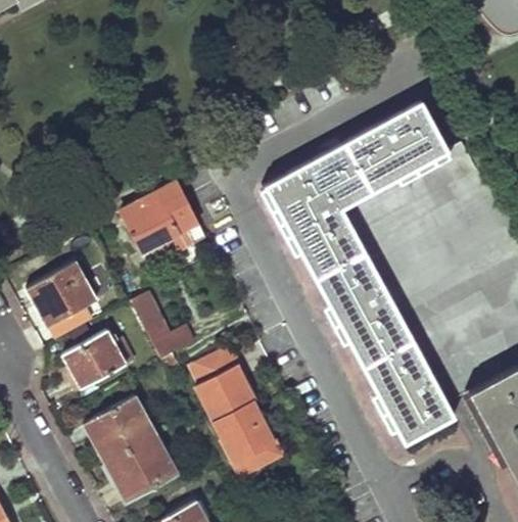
[(0,0),(0,9),(17,0),(19,0),(25,8),(39,0),(0,0)]
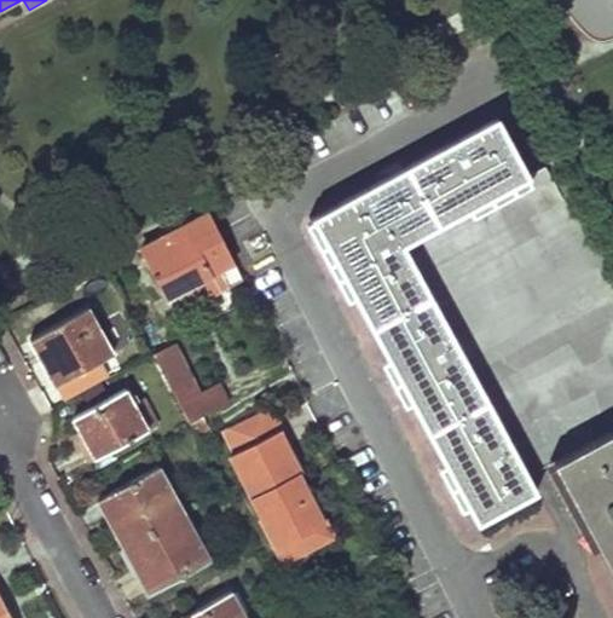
[(364,194),(317,219),(404,380),(461,484),(481,521),(539,491),(531,475),(556,463),(582,510),(612,566),(612,263),(559,162),(532,178),(501,120),(456,144),(364,194)]
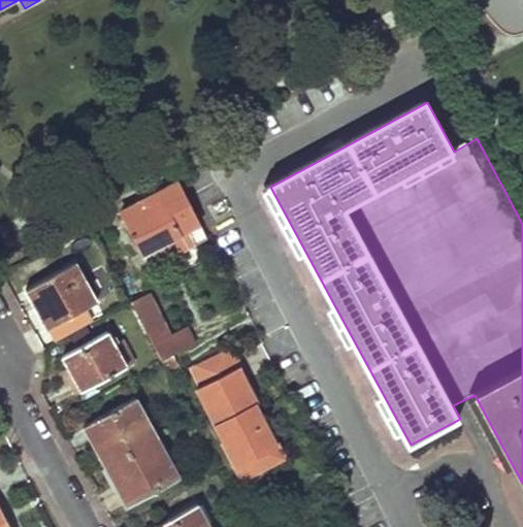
[(210,241),(182,187),(124,217),(145,256),(191,233),(198,248),(210,241)]
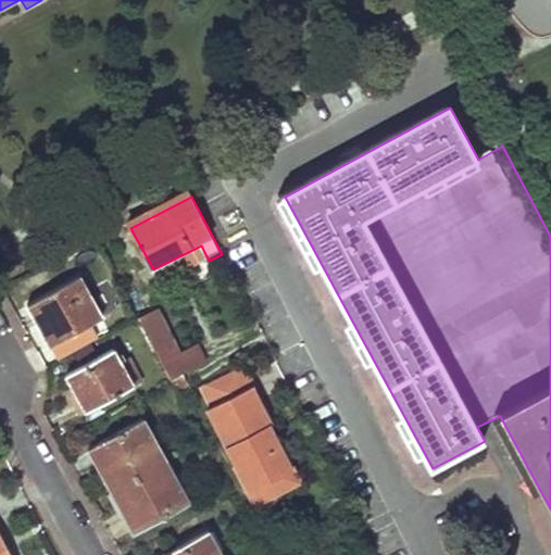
[(51,349),(103,320),(82,278),(28,306),(51,349)]
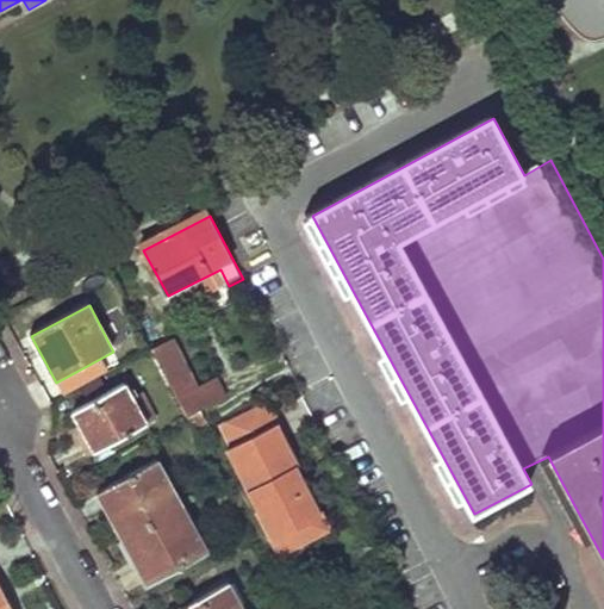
[(190,417),(226,399),(217,379),(198,389),(175,341),(155,352),(190,417)]
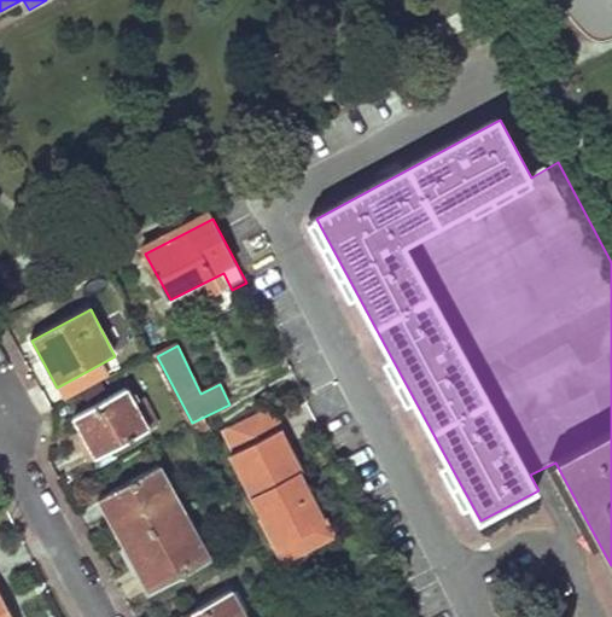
[(75,420),(99,461),(161,428),(149,405),(139,409),(129,391),(75,420)]
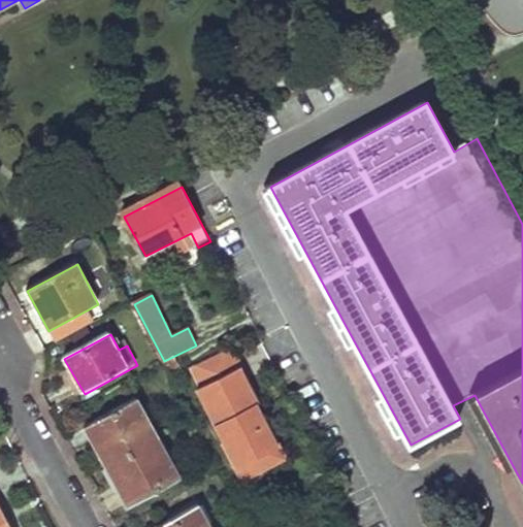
[(193,368),(214,358),(205,341),(185,353),(193,368)]
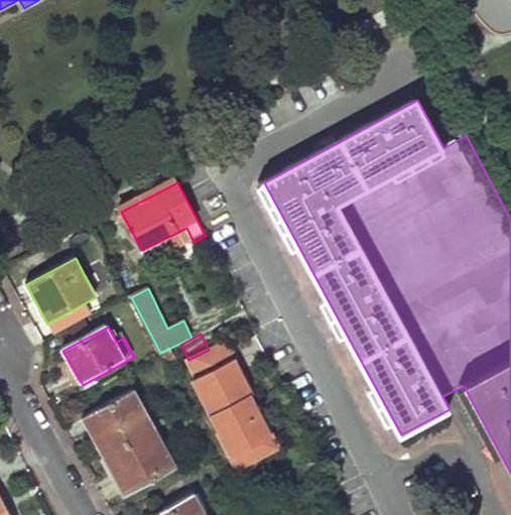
[(240,470),(279,449),(252,396),(254,395),(237,360),(234,362),(224,342),(209,350),(188,360),(186,361),(196,380),(195,381),(240,470)]
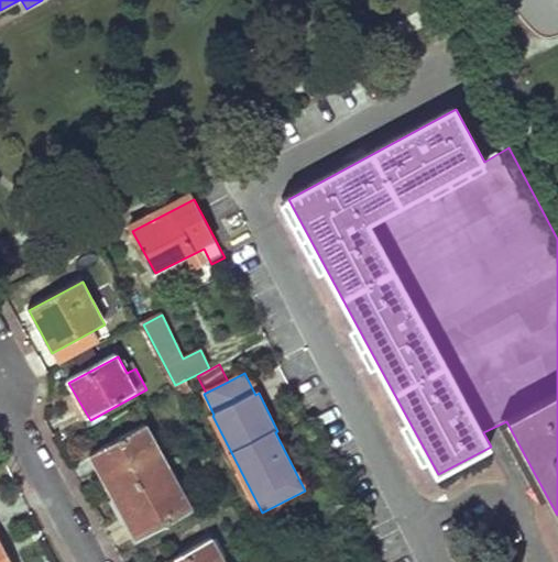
[(113,499),(171,470),(146,426),(91,456),(113,499)]
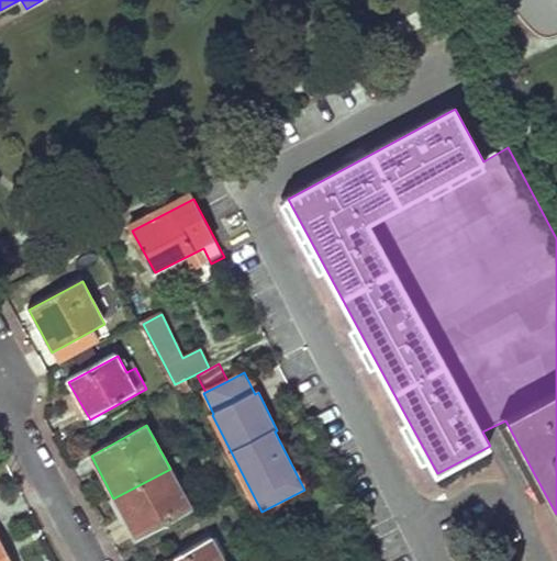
[(170,469),(113,498),(137,540),(195,509),(170,469)]
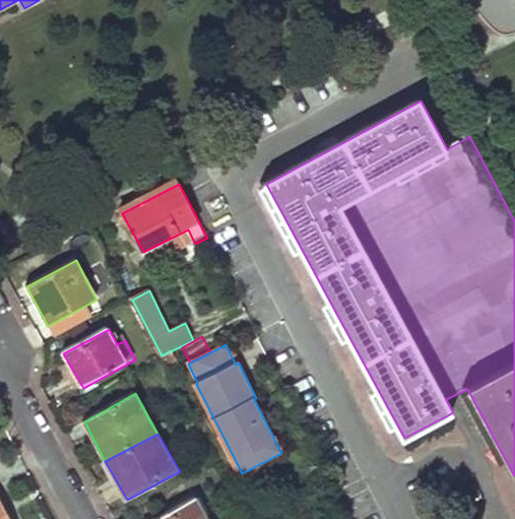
[(209,518),(198,496),(155,518),(209,518)]
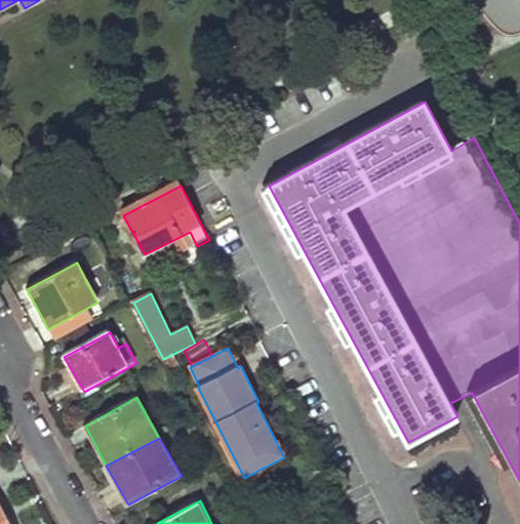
[(8,523),(0,507),(0,523),(8,523)]
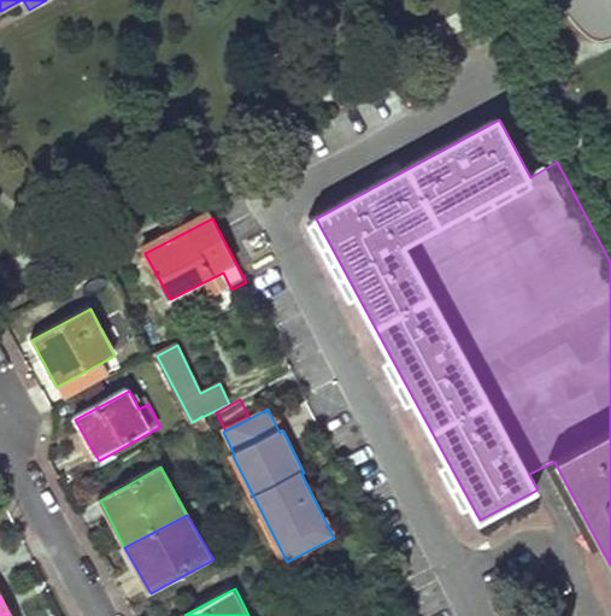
All buildings are outlined.
